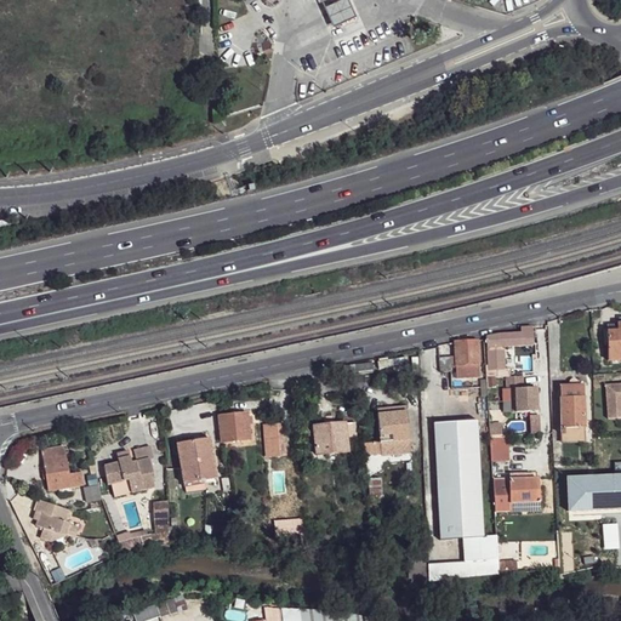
[(348,0),(322,0),(332,23),(355,13),(348,0)]
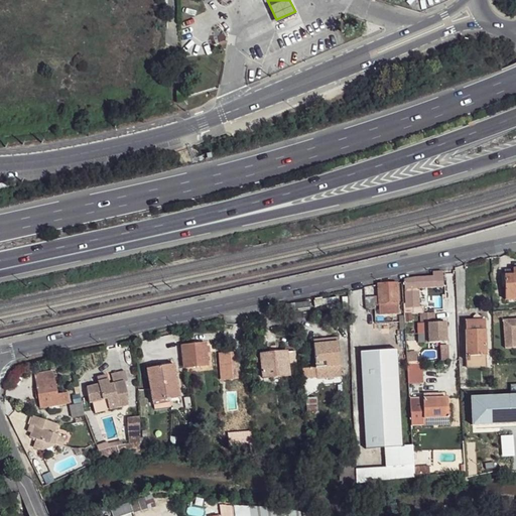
[(515,269),(513,270),(513,276),(505,277),(505,301),(515,300),(515,269)]
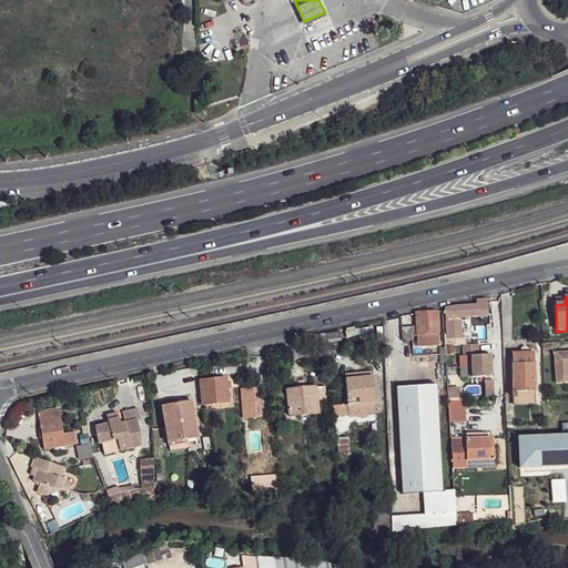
[(478,304),(447,307),(448,338),(455,340),(454,320),(487,316),(487,300),(478,300),(478,304)]
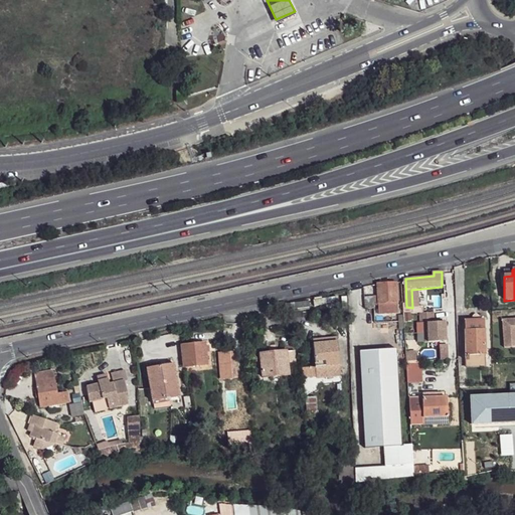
[(397,284),(378,284),(379,297),(379,304),(398,304),(397,284)]
